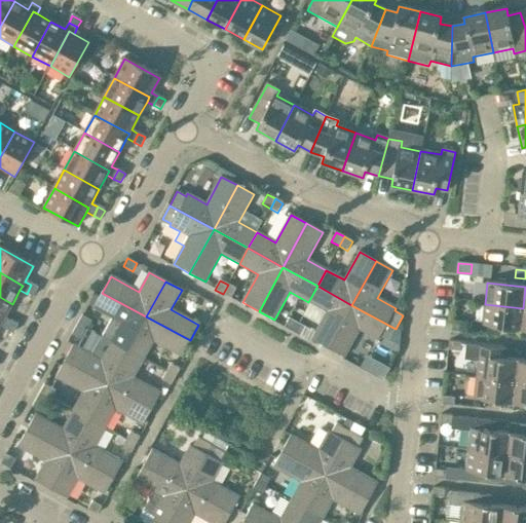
[(31,285),(27,294),(34,297),(38,289),(31,285)]
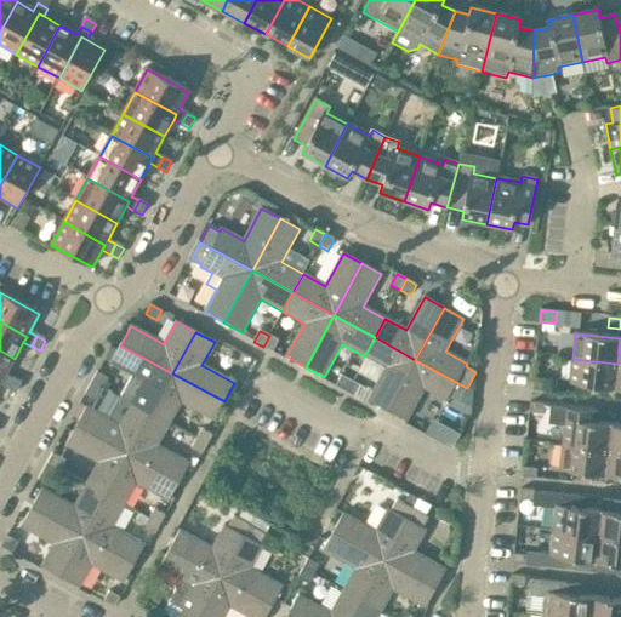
[(263,347),(273,353),(279,341),(269,336),(263,347)]
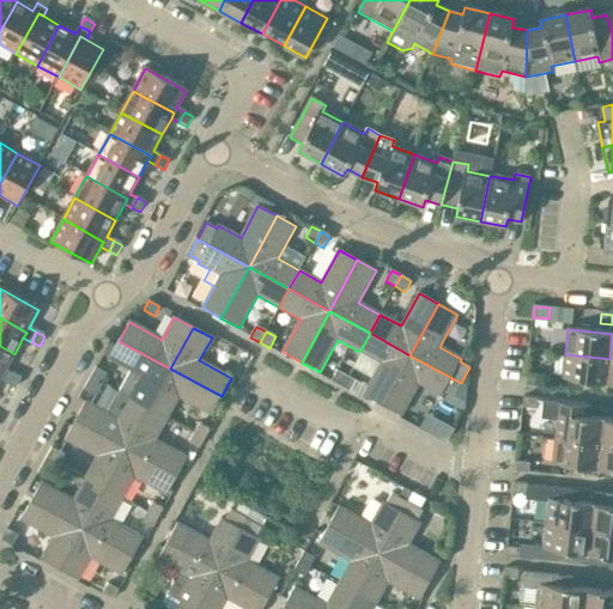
[(363,396),(382,406),(410,355),(370,333),(359,352),(381,364),(363,396)]
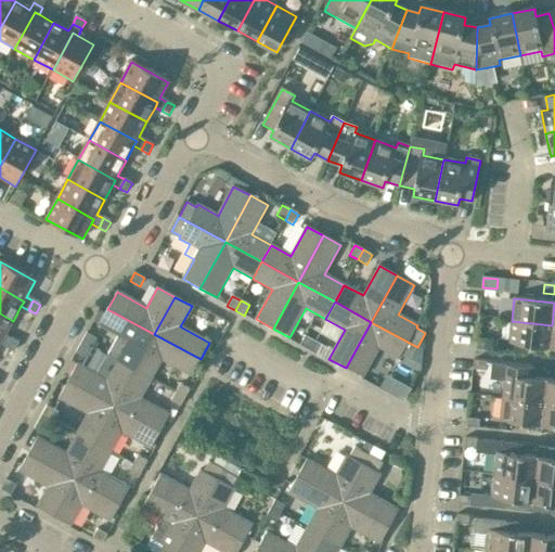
[(107,356),(134,371),(154,334),(107,309),(99,325),(118,336),(107,356)]
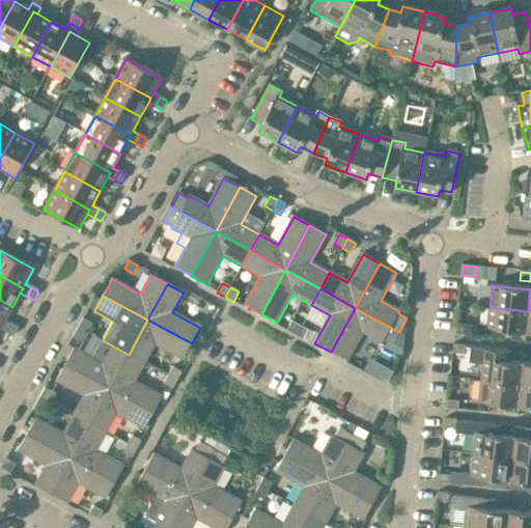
[(0,300),(0,324),(2,326),(0,329),(6,333),(11,325),(4,321),(12,307),(0,300)]
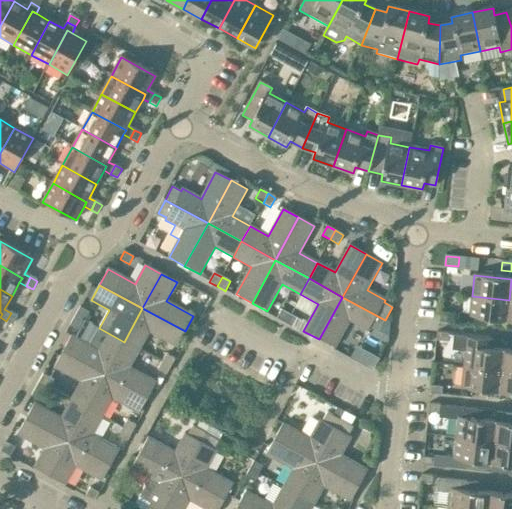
[(196,301),(205,306),(209,298),(200,293),(196,301)]
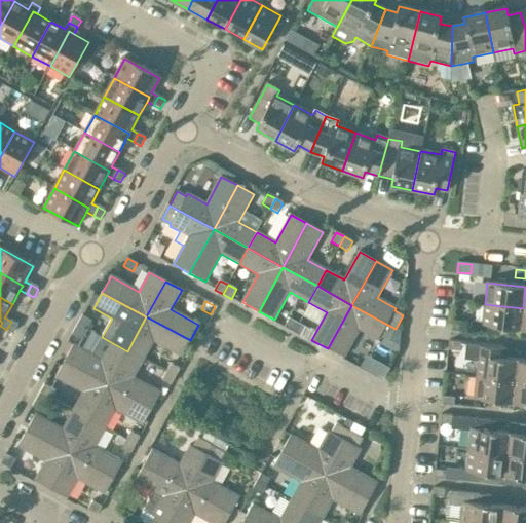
[(482,326),(520,330),(523,308),(485,304),(482,326)]
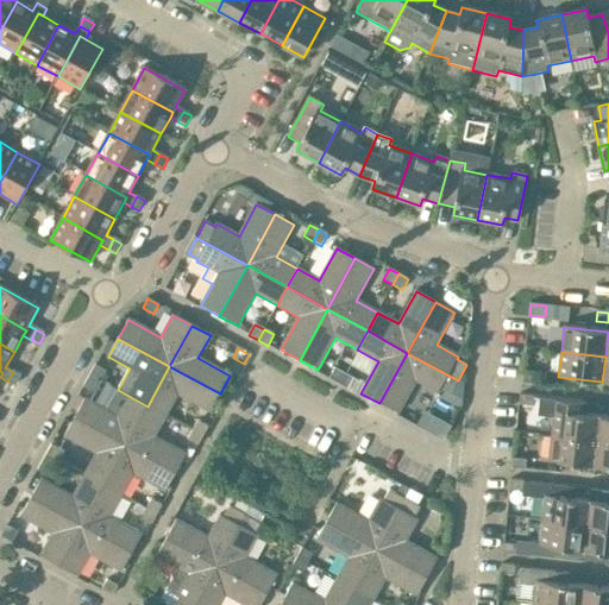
[(380,403),(399,414),(416,382),(438,394),(443,384),(453,390),(458,380),(407,353),(380,403)]
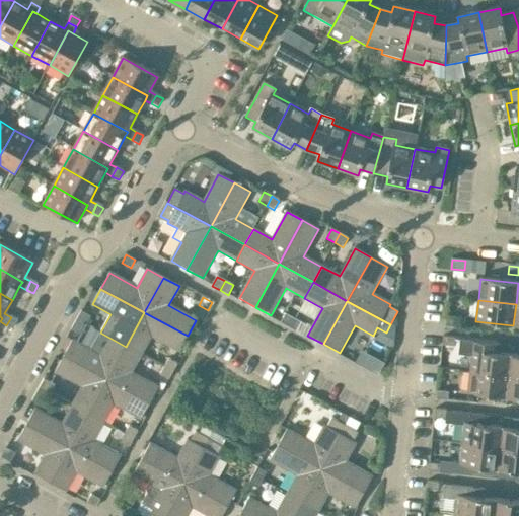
[(77,319),(86,324),(90,316),(81,312),(77,319)]
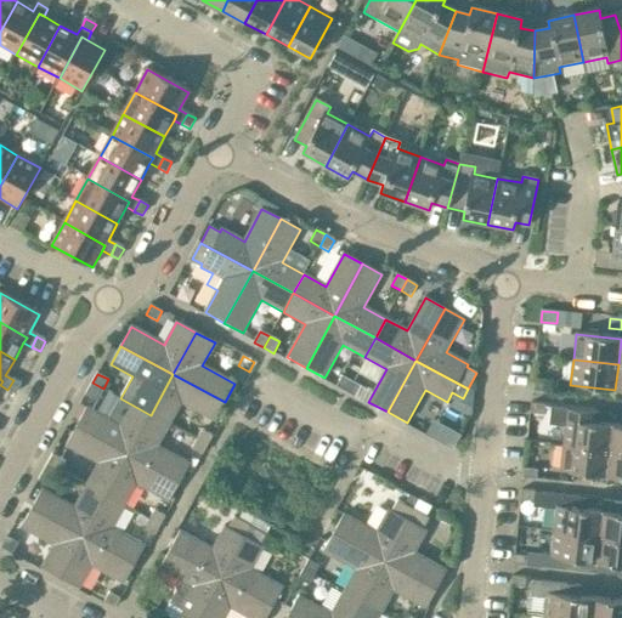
[(173,374),(151,415),(169,425),(181,403),(214,421),(225,402),(173,374)]
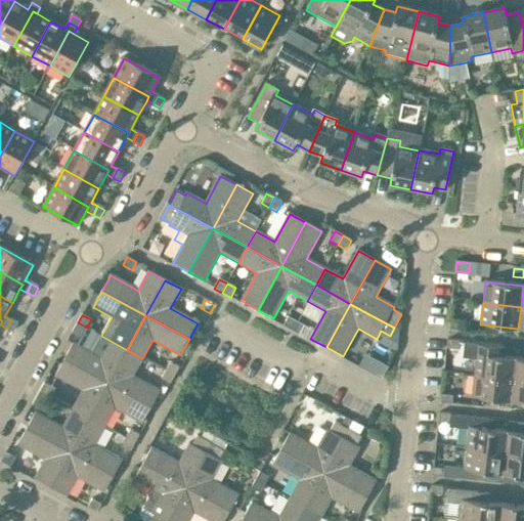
[(282,327),(291,331),(296,321),(288,317),(282,327)]
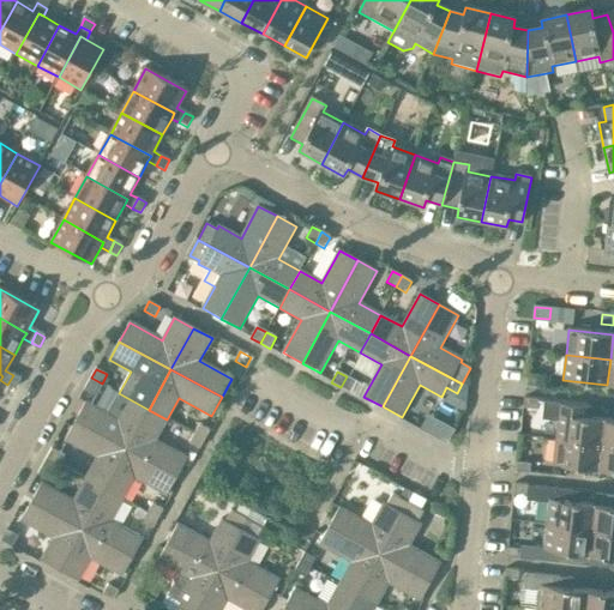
[(13,375),(7,385),(16,390),(22,380),(13,375)]
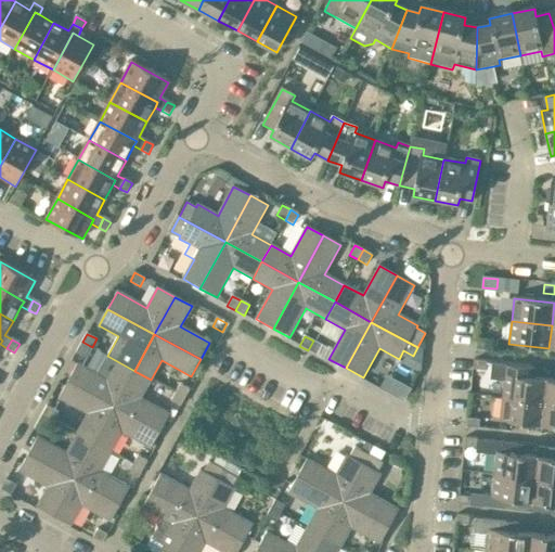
[(308,350),(317,355),(322,345),(313,341),(308,350)]
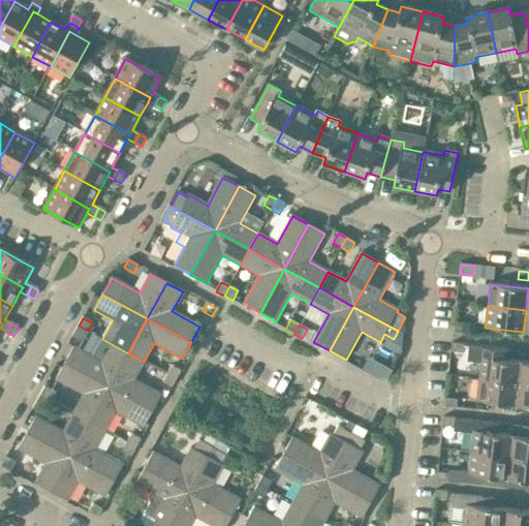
[(73,334),(83,339),(88,331),(79,326),(73,334)]
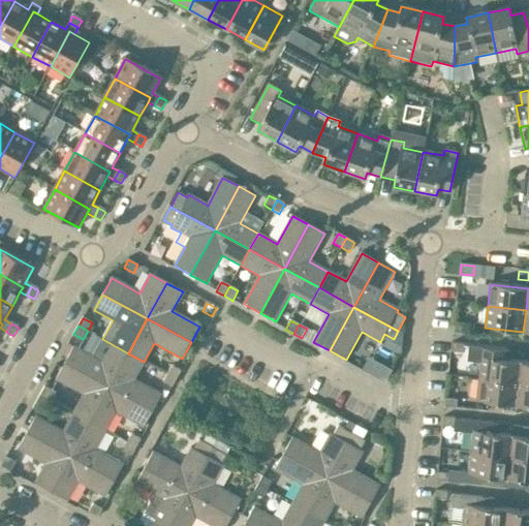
[(453,334),(464,335),(465,327),(454,326),(453,334)]
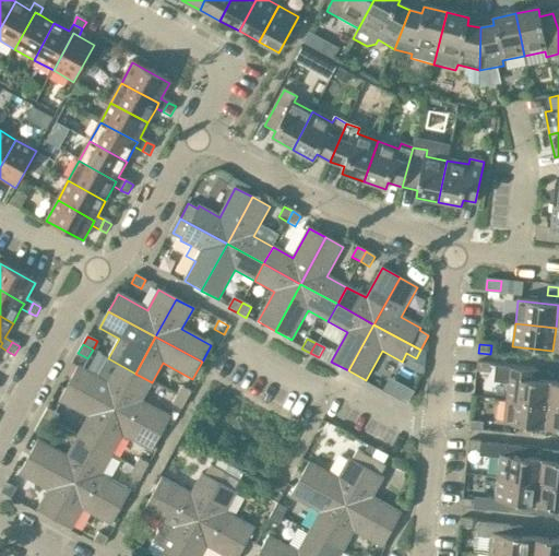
[(69,385),(115,410),(135,374),(108,358),(97,378),(78,367),(69,385)]
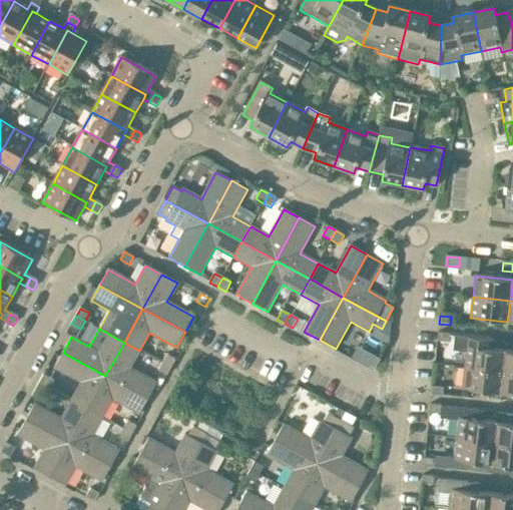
[(437,342),(448,343),(449,335),(438,334),(437,342)]
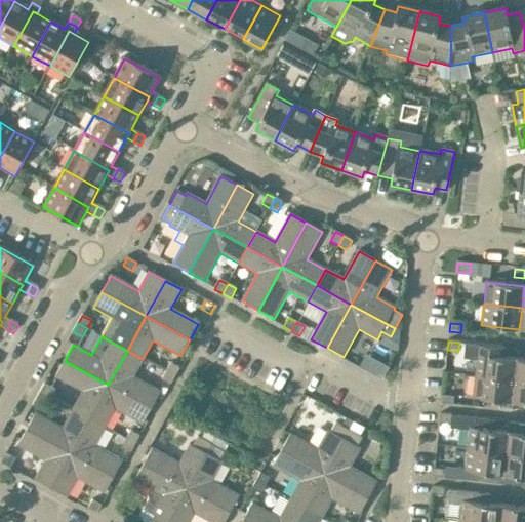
[(476,376),(514,380),(516,359),(505,358),(506,350),(467,346),(466,358),(478,359),(476,376)]
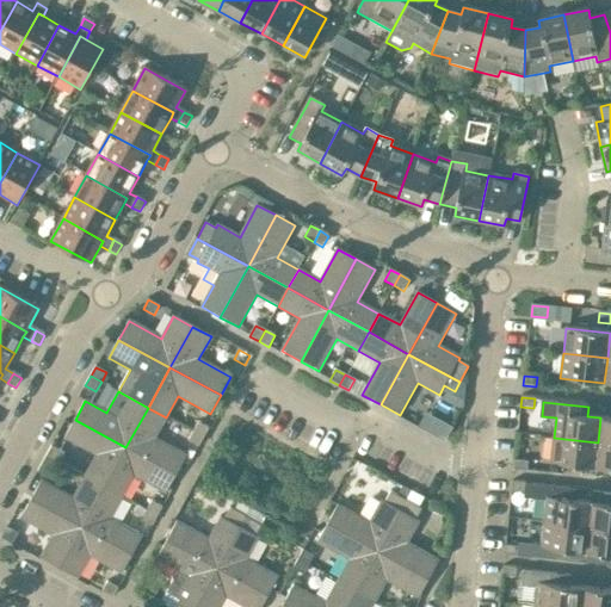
[(223,407),(216,403),(210,414),(214,416),(217,419),(223,407)]
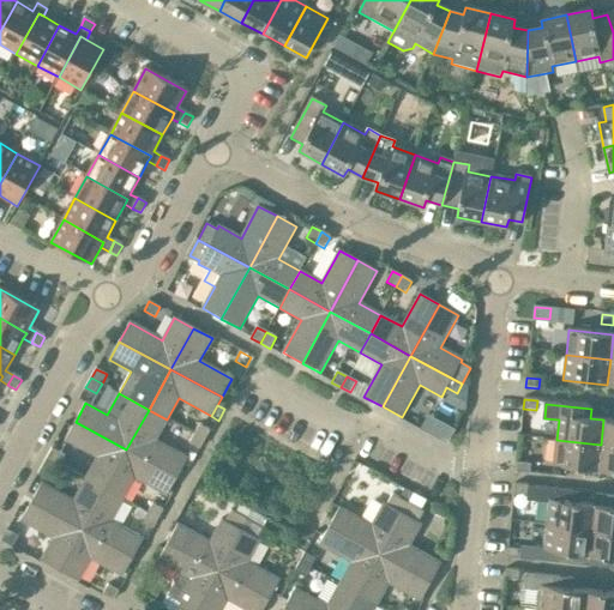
[(149,410),(126,450),(178,478),(188,459),(156,441),(167,420),(149,410)]
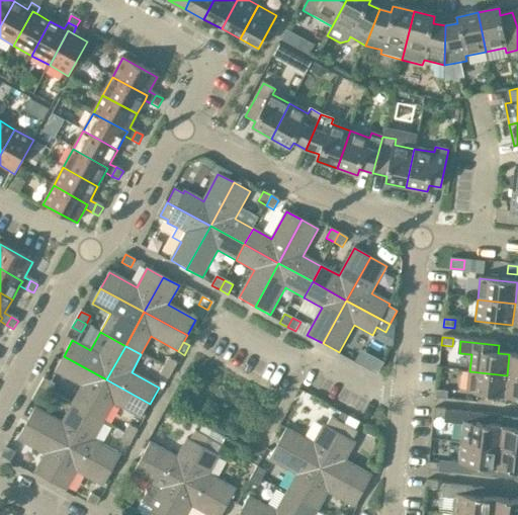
[(507,375),(517,376),(517,355),(509,354),(507,375)]
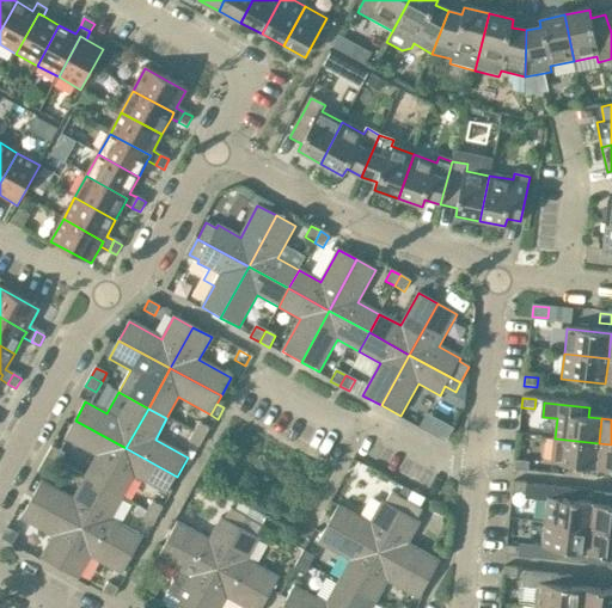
[(85,478),(104,489),(126,448),(75,421),(65,440),(97,456),(85,478)]
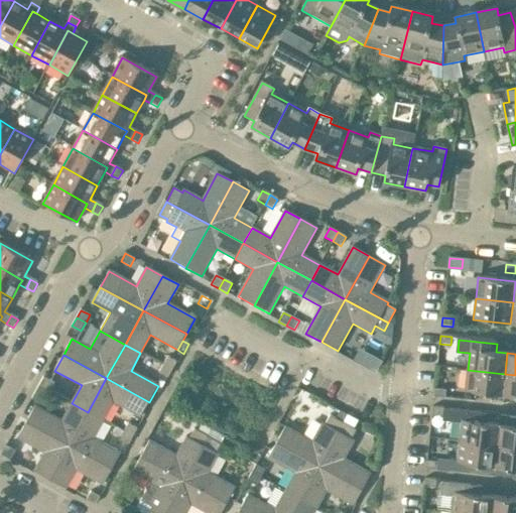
[(163,365),(172,370),(176,363),(167,358),(163,365)]
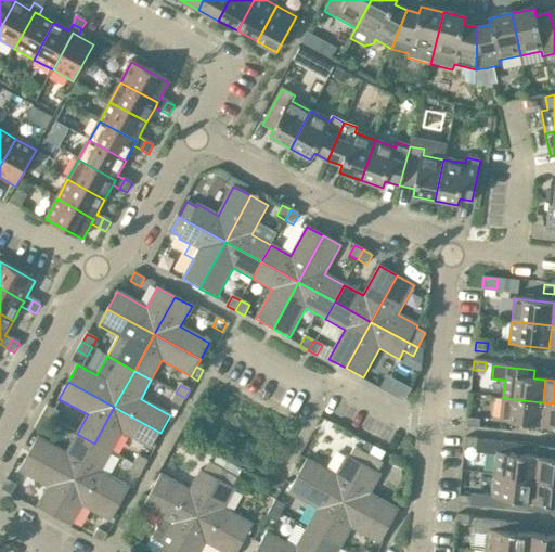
[(410,392),(402,387),(396,398),(403,402),(410,392)]
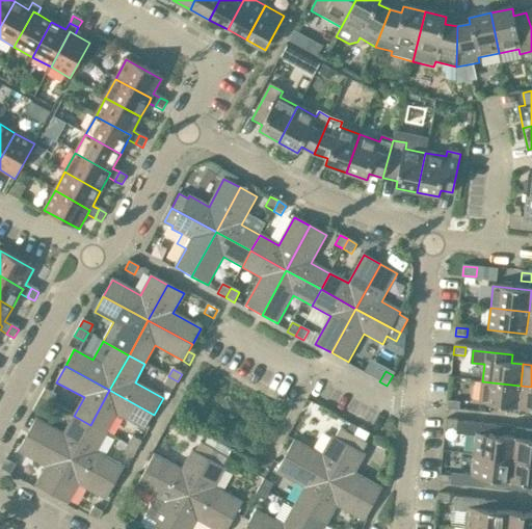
[(164,385),(174,390),(178,381),(168,376),(164,385)]
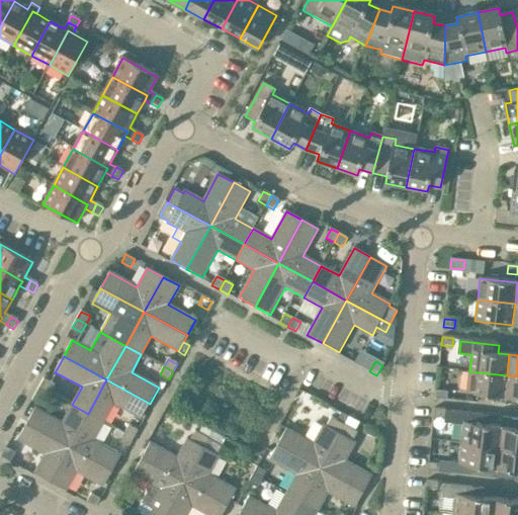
[(466,393),(505,397),(507,375),(469,371),(466,393)]
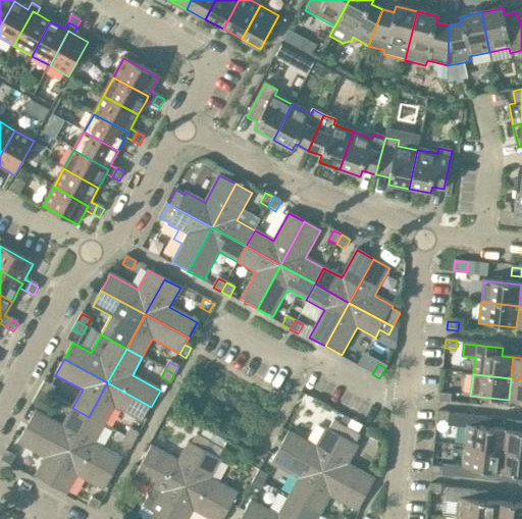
[(509,400),(521,401),(521,379),(511,378),(509,400)]
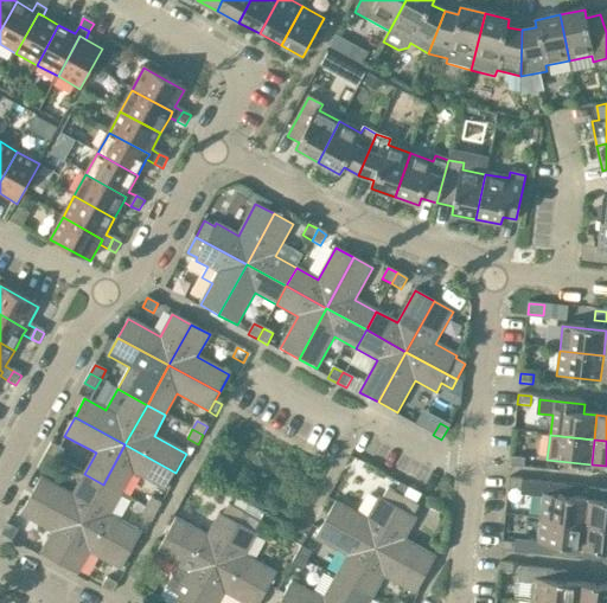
[(46,454),(57,460),(62,450),(51,444),(46,454)]
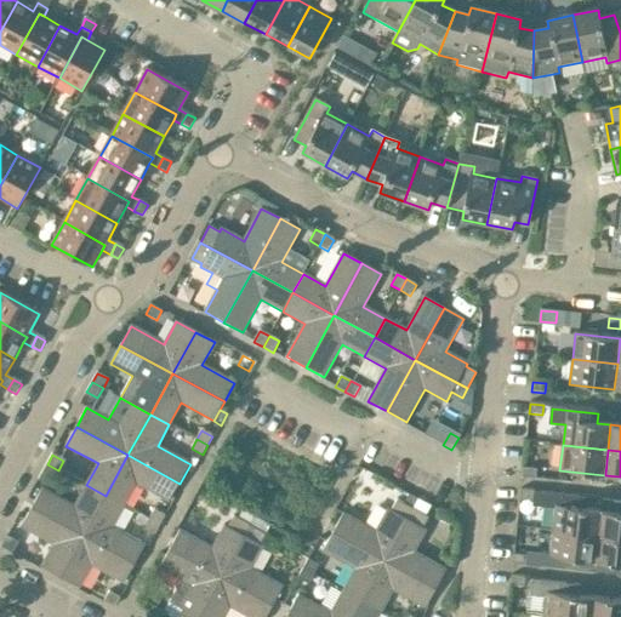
[(127,455),(106,496),(125,506),(136,485),(169,502),(180,484),(127,455)]
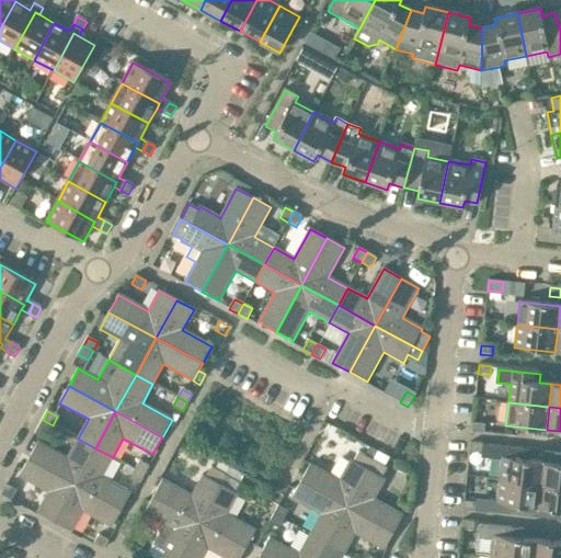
[(38,428),(48,433),(53,425),(43,420),(38,428)]
